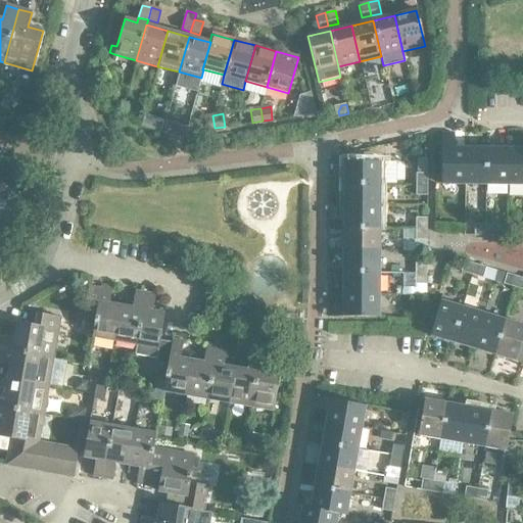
[(215,128),(212,115),(203,116),(205,130),(215,128)]
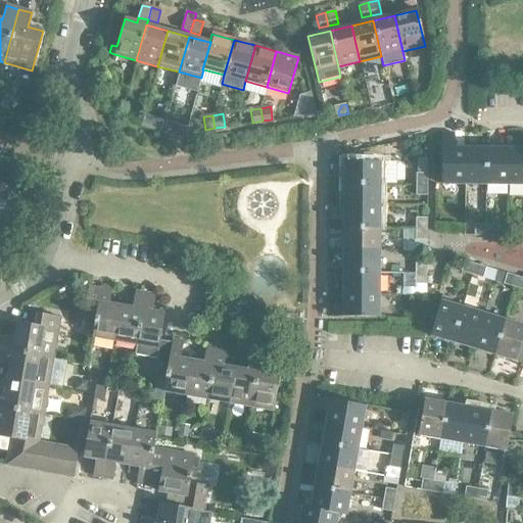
[(441,133),(441,148),(441,184),(464,184),(464,147),(454,147),(454,133),(441,133)]
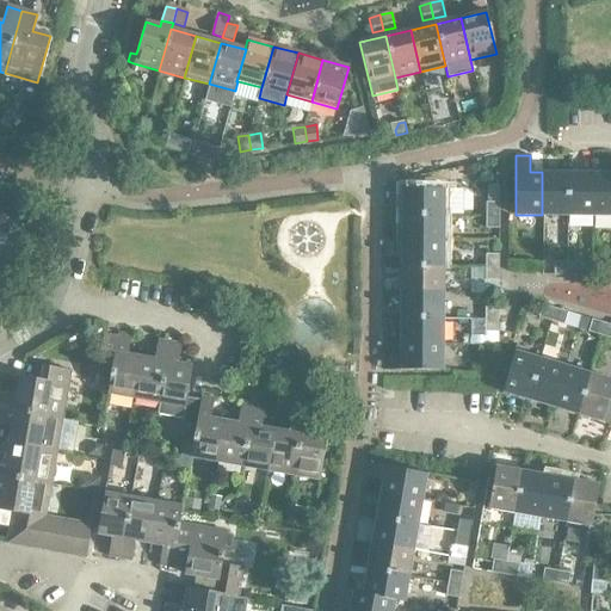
[(477,164),(464,167),(467,177),(480,174),(477,164)]
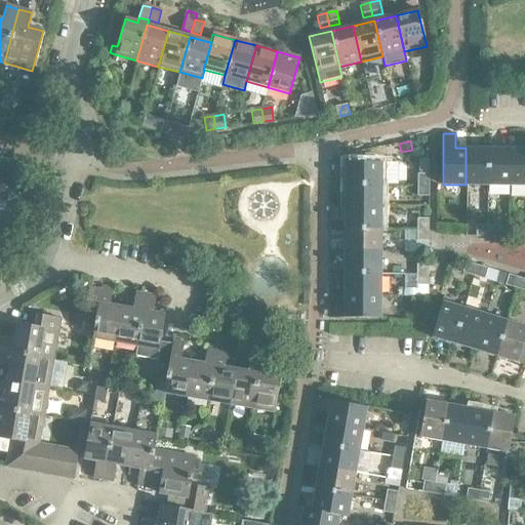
[(488,149),(466,148),(466,185),(488,185),(488,149)]
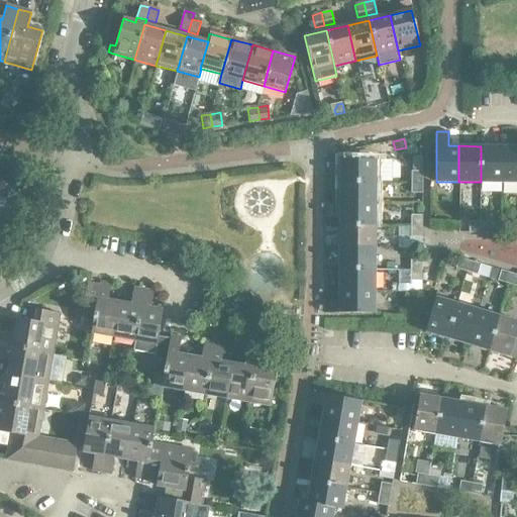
[(516,145),(502,146),(502,183),(516,182),(516,145)]
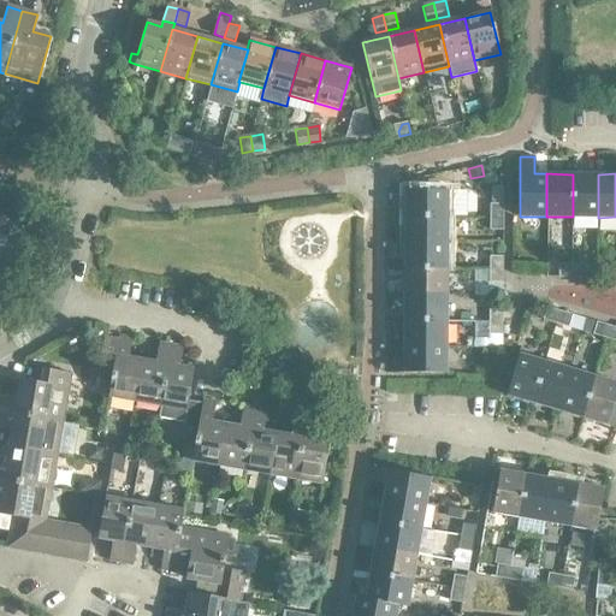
[(598,218),(598,175),(573,175),(573,217),(598,218)]
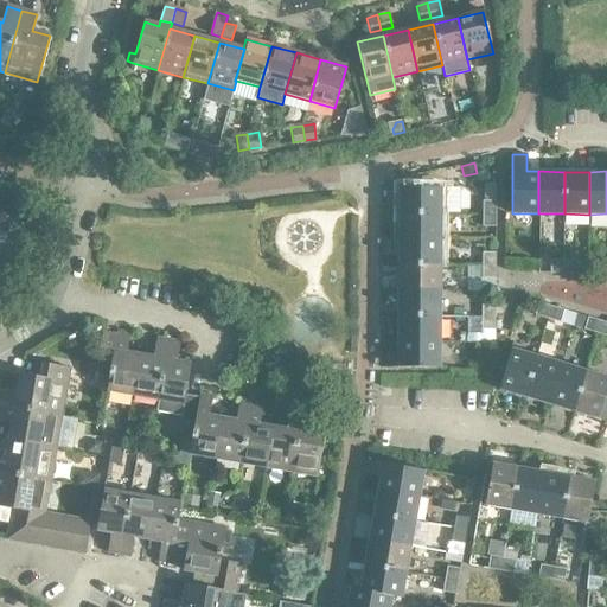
[(453,189),(441,189),(441,187),(398,187),(398,213),(441,213),(441,212),(453,211),(453,189)]
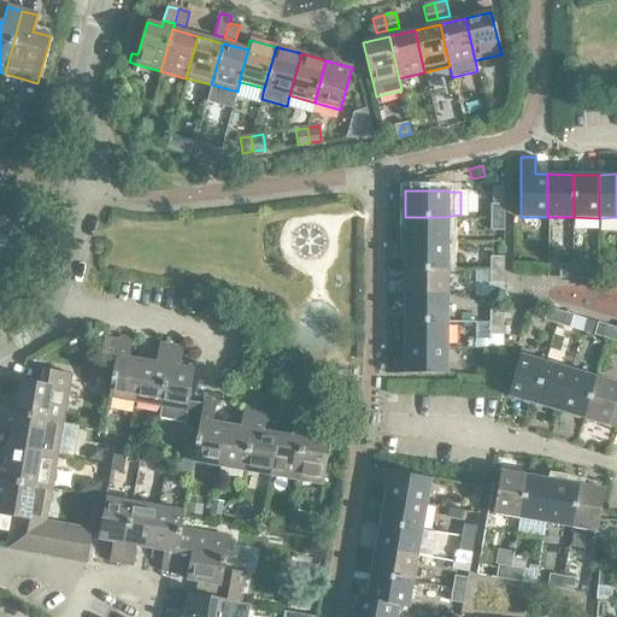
[(503,218),(503,205),(491,205),(491,218),(503,218)]
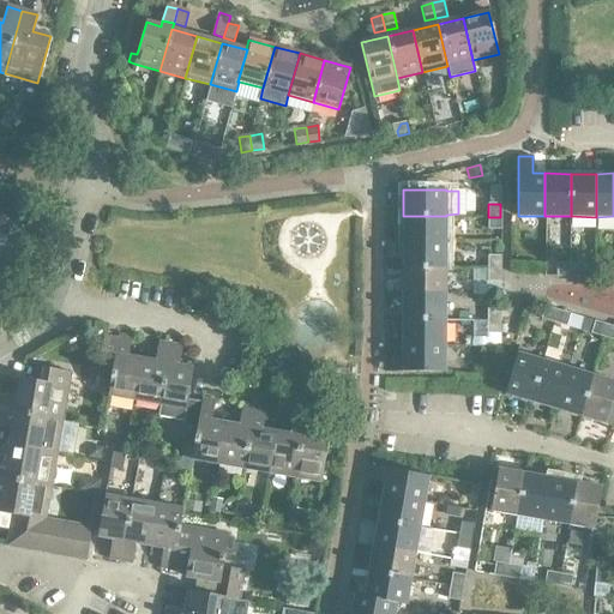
[(446,216),(403,216),(403,241),(446,242),(446,216)]
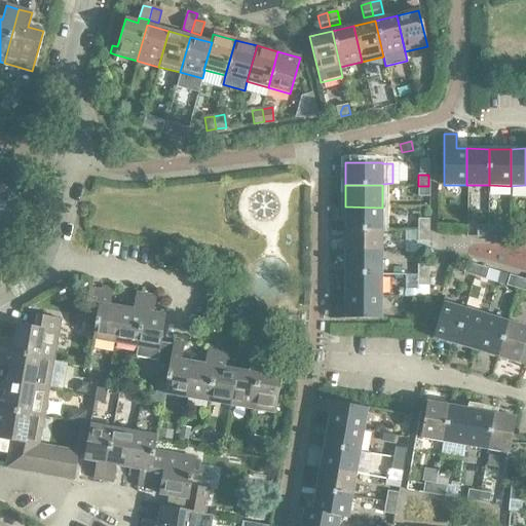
[(428,186),(418,186),(418,196),(428,196),(428,186)]
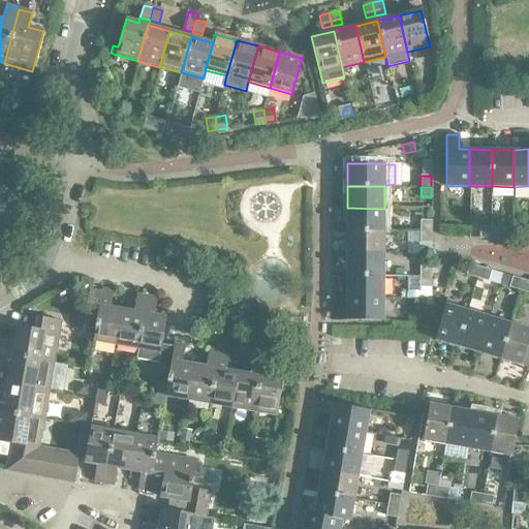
[(384,230),(384,209),(347,208),(347,230),(384,230)]
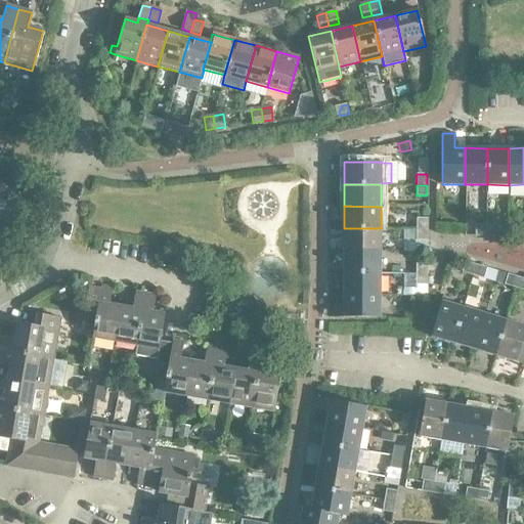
[(427,229),(427,218),(417,218),(417,229),(427,229)]
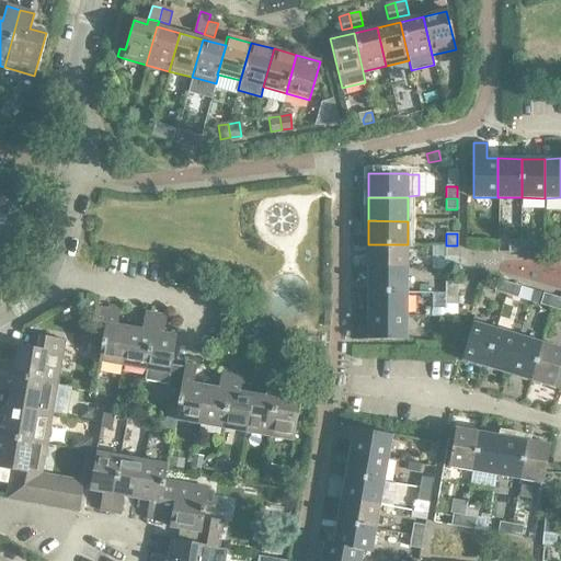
[(521,241),(508,241),(510,252),(521,252),(521,241)]
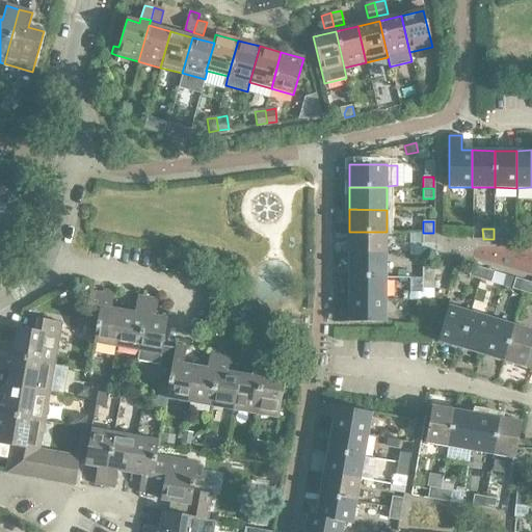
[(494,239),(504,239),(504,229),(494,229),(494,239)]
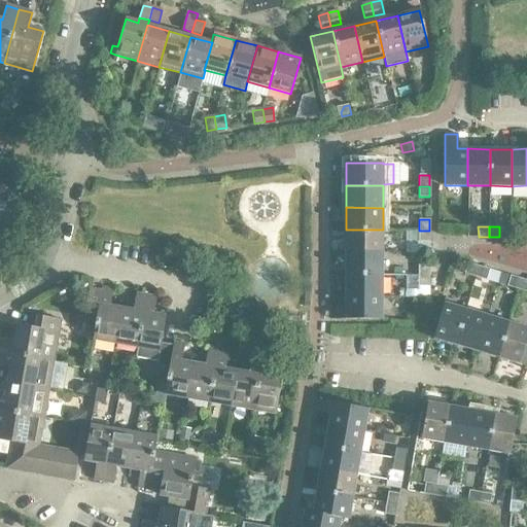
[(383,230),(346,230),(346,251),(382,252),(383,230)]
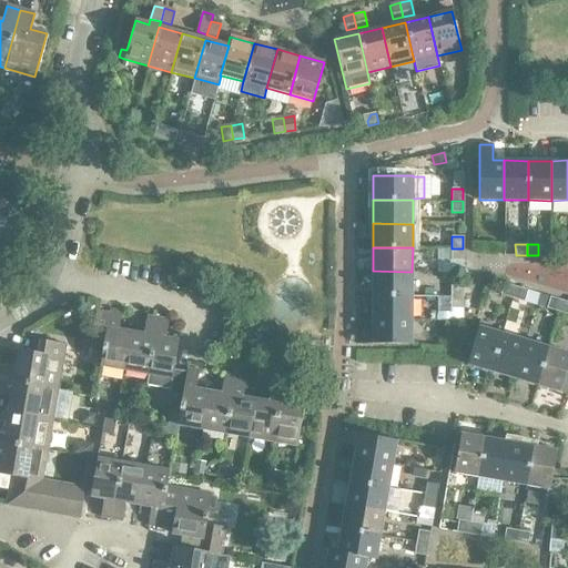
[(463,249),(452,249),(452,260),(463,261),(463,249)]
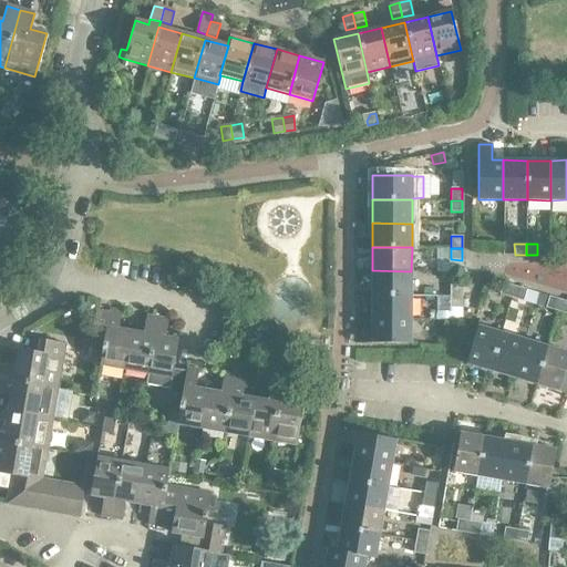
[(372,270),(372,295),(411,295),(411,271),(372,270)]
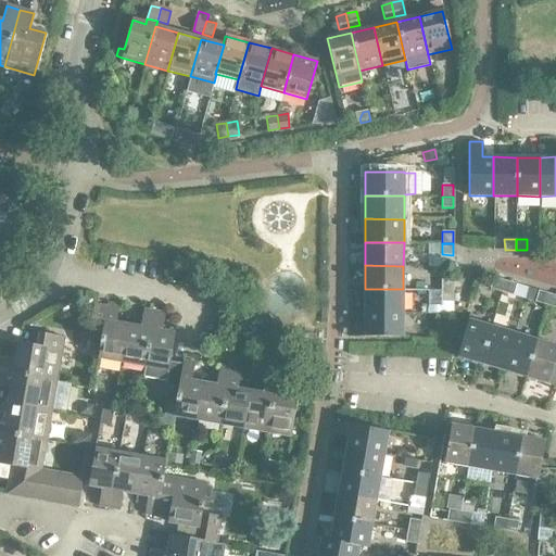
[(442,278),(442,290),(453,290),(453,278),(442,278)]
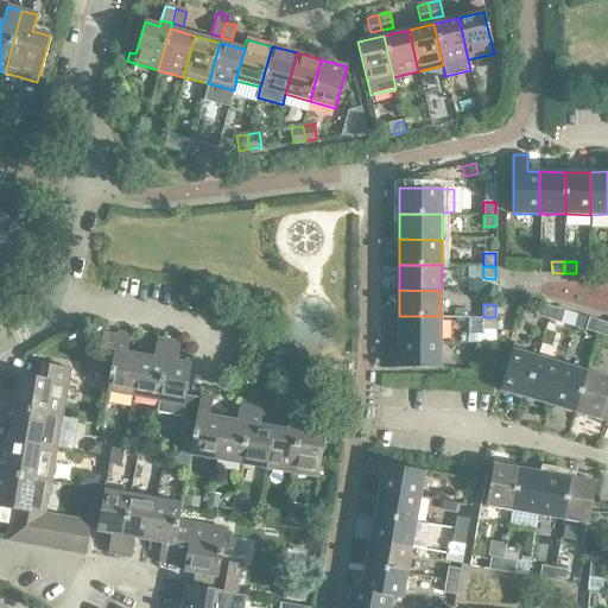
[(537,315),(549,318),(552,308),(539,304),(537,315)]
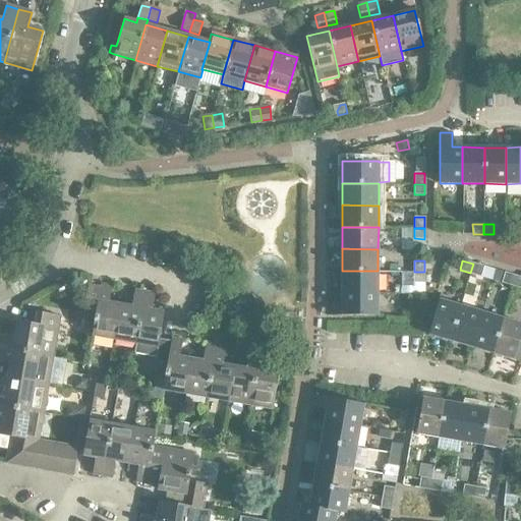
[(473,264),(470,273),(479,276),(482,267),(473,264)]
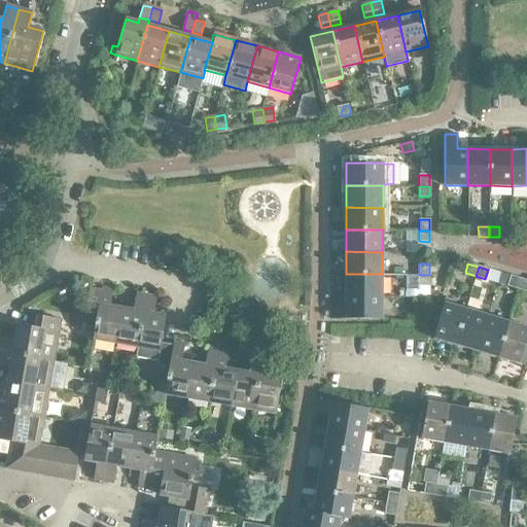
[(382,274),(346,274),(345,295),(382,296),(382,274)]
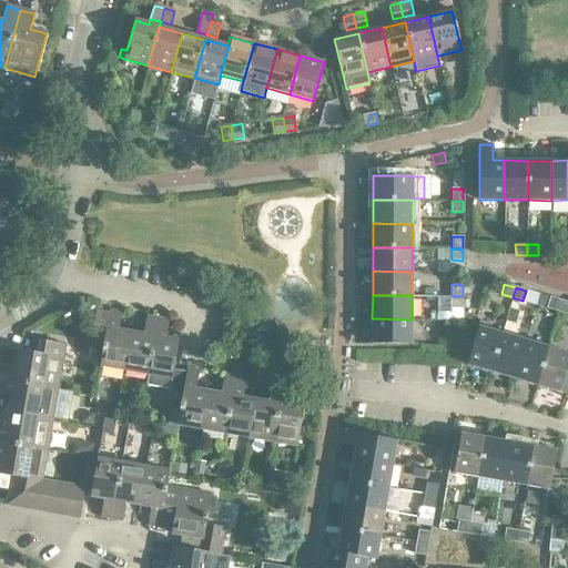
[(463,308),(463,296),(452,296),(452,308),(463,308)]
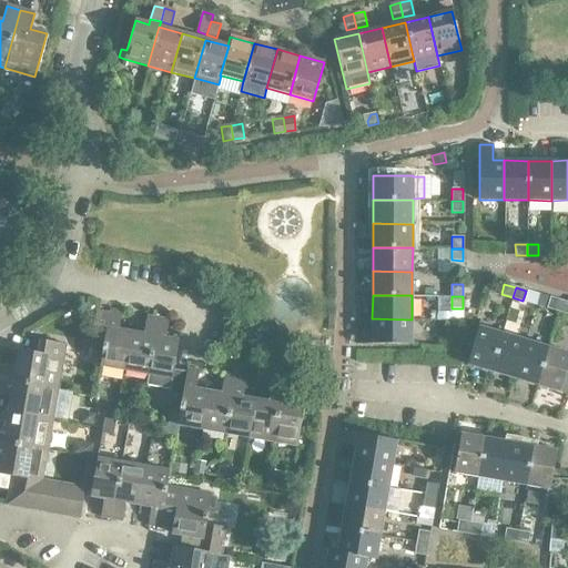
[(561,301),(550,297),(547,308),(558,312),(561,301)]
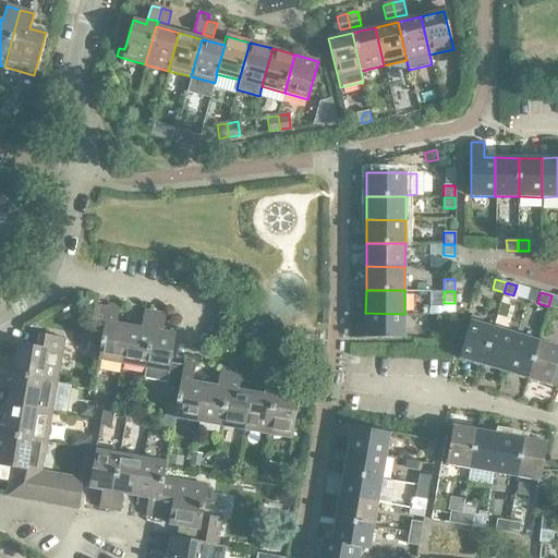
[(557,298),(552,295),(548,306),(557,308),(557,298)]
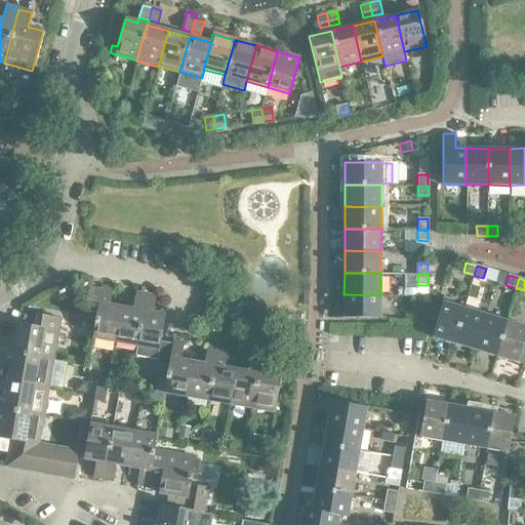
[(91,338),(114,342),(120,308),(109,306),(112,288),(101,287),(101,290),(88,288),(83,315),(95,317),(91,338)]
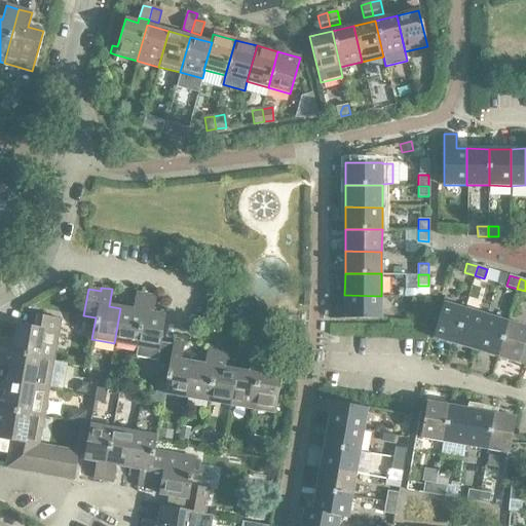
[(136,294),(133,310),(120,308),(114,343),(137,346),(146,295),(136,294)]
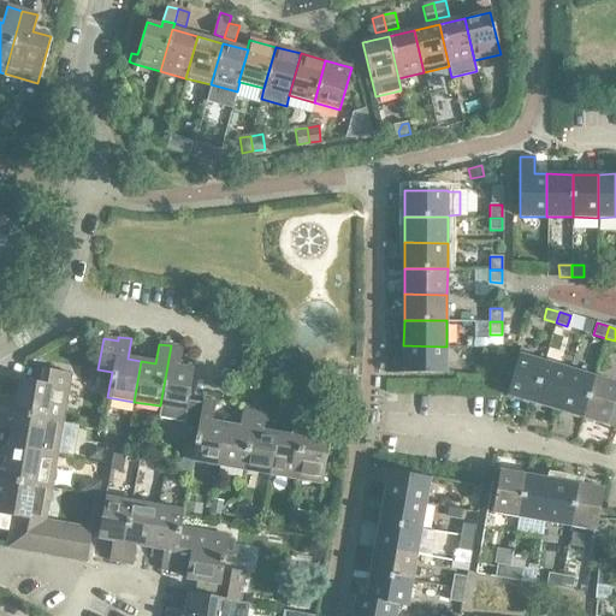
[(160,406),(159,418),(184,422),(188,401),(194,369),(179,367),(182,348),(171,345),(160,406)]
